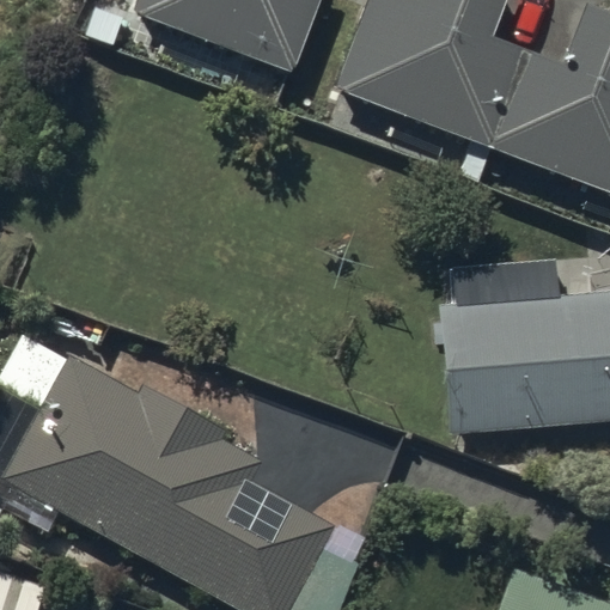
[(138,0),(134,12),(291,72),(318,0),(138,0)]
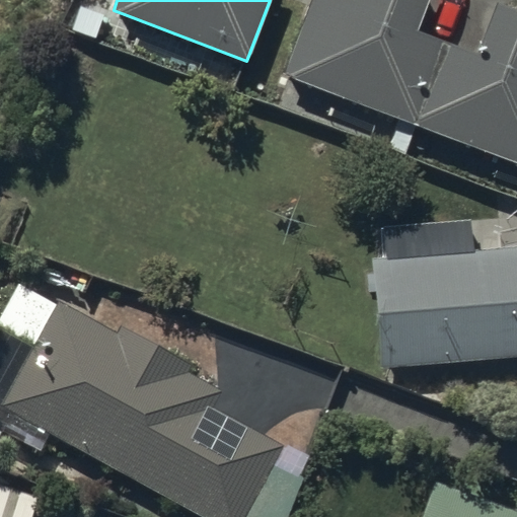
[(310,0),(282,76),(516,163),(516,13),(498,7),(478,58),(417,34),(429,0),(310,0)]
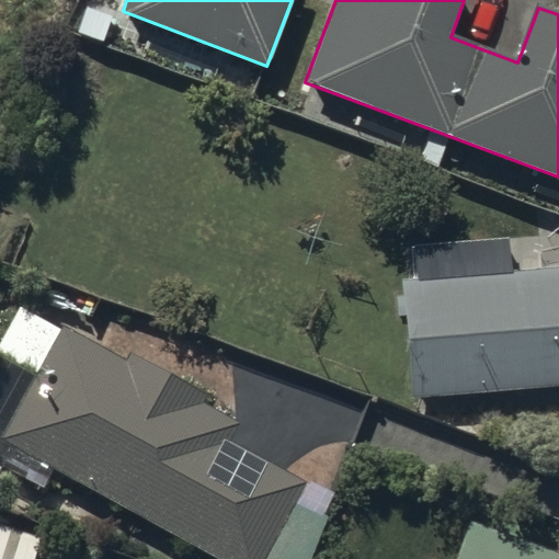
[(114,16),(89,7),(79,31),(103,41),(114,16)]
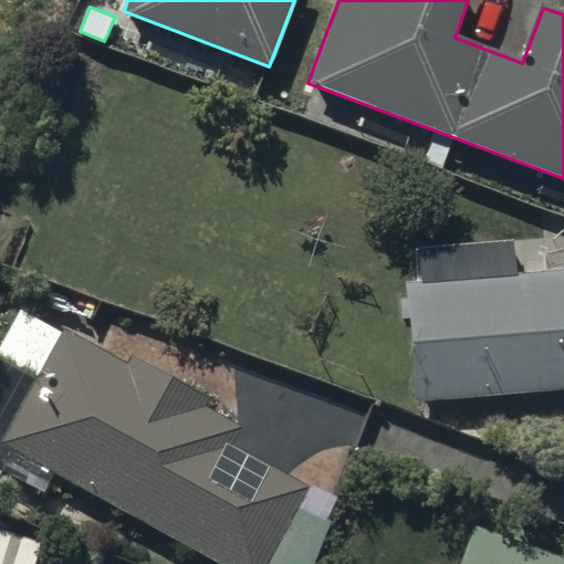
[(261,79),(238,70),(231,86),(254,95),(261,79)]
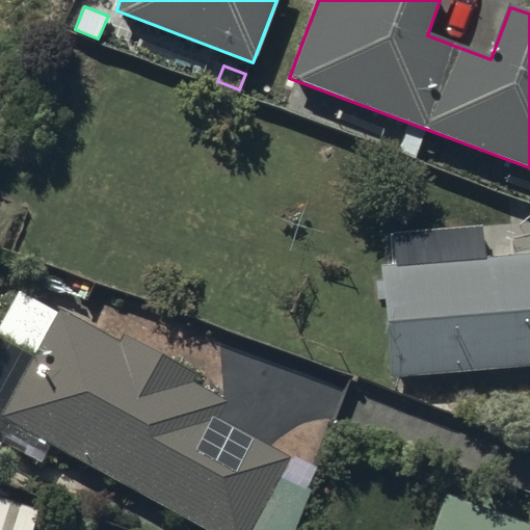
[(423,140),(407,134),(401,149),(417,156),(423,140)]
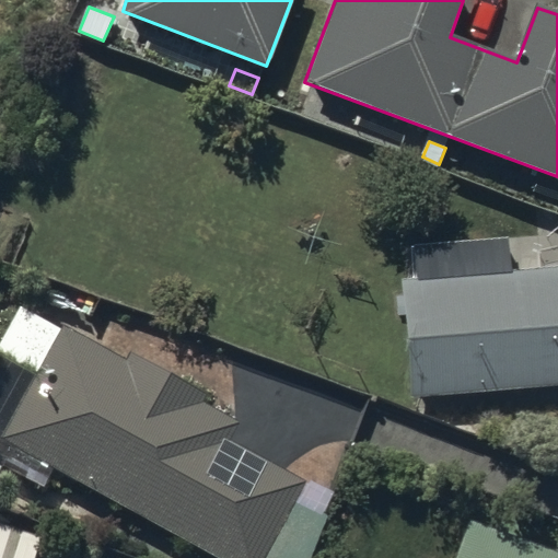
[(510,239),(416,247),(418,280),(403,281),(413,397),(557,383),(557,269),(513,274),(510,239)]
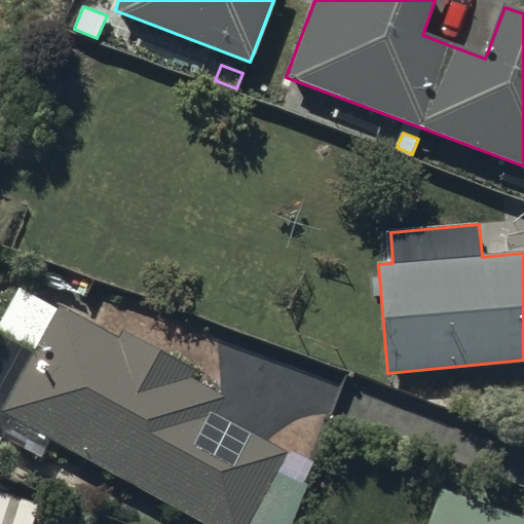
[(122,338),(60,304),(1,413),(204,523),(248,523),(286,454),(217,416),(226,399),(192,380),(197,371),(123,330),(122,338)]
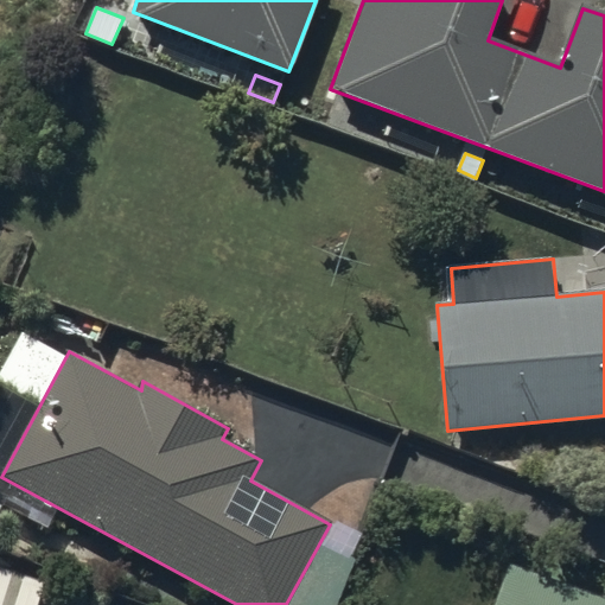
[(604,599),(507,565),(491,604),(604,604),(604,599)]
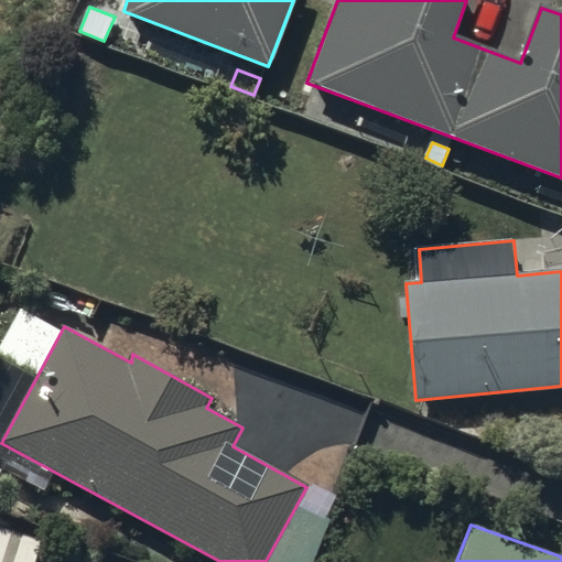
[(34,561),(42,543),(0,527),(0,561),(34,561)]
